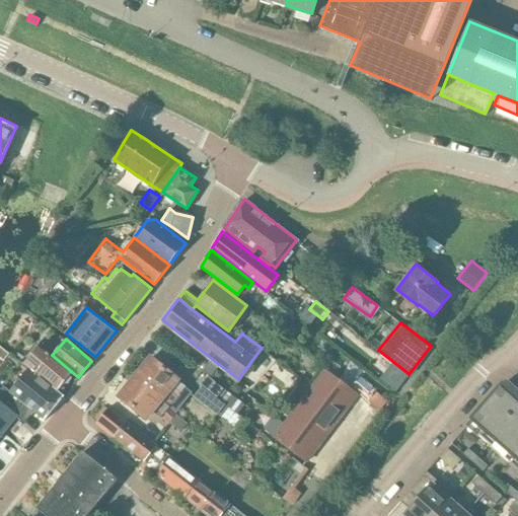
[(41,344),(24,362),(28,365),(29,367),(58,389),(72,372),(52,355),(53,354),(41,344)]
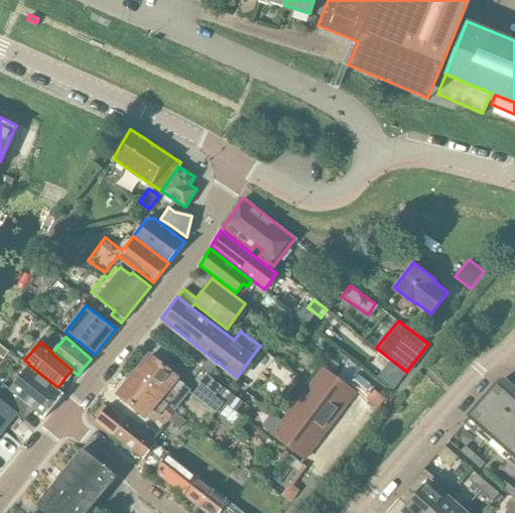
[(149,355),(133,375),(160,396),(160,395),(169,403),(178,391),(183,384),(184,383),(178,378),(149,355)]
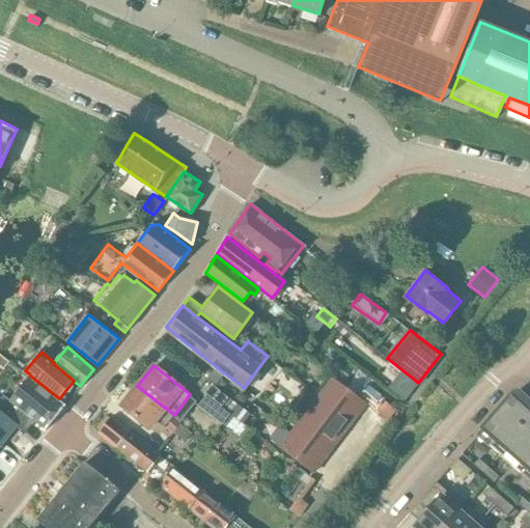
[(400,369),(387,386),(403,398),(417,382),(416,381),(400,369)]
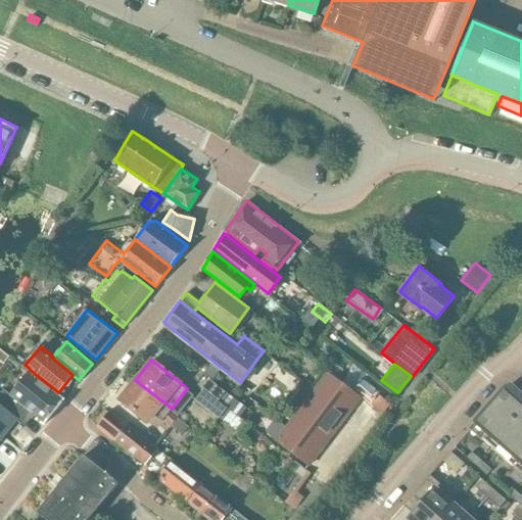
[(3,388),(0,392),(0,404),(12,413),(16,417),(15,418),(18,421),(25,413),(26,411),(29,414),(31,416),(32,416),(34,413),(44,421),(45,422),(45,421),(63,397),(64,397),(58,392),(30,370),(29,368),(9,393),(4,388),(3,388)]
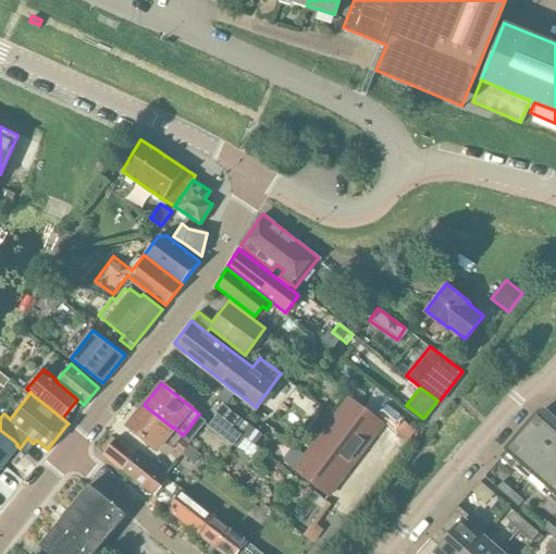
[(325,401),(321,404),(334,415),(333,416),(368,442),(382,422),(348,397),(347,396),(336,410),(325,401)]
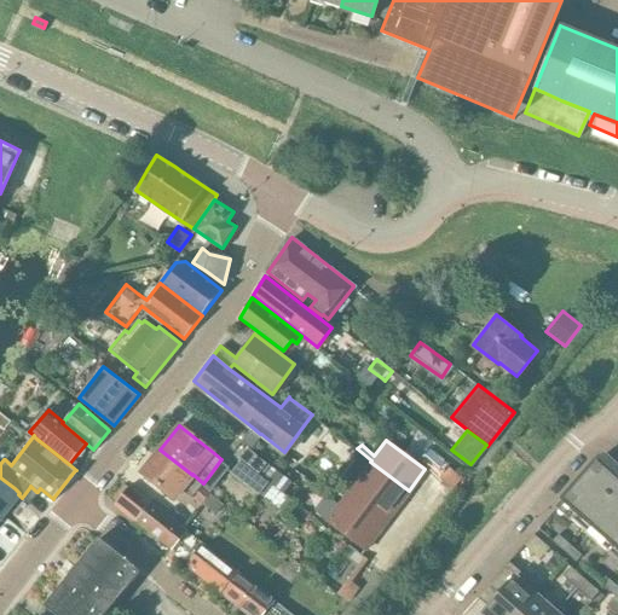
[(462,476),(455,470),(446,464),(448,463),(428,446),(416,459),(437,476),(437,475),(452,488),(462,476)]
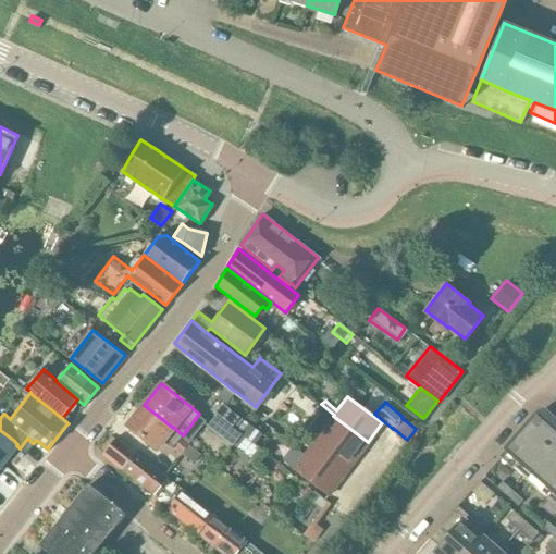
[(189,441),(173,427),(173,428),(144,405),(128,425),(157,447),(163,440),(180,453),(182,451),(194,462),(201,452),(188,442),(189,441)]
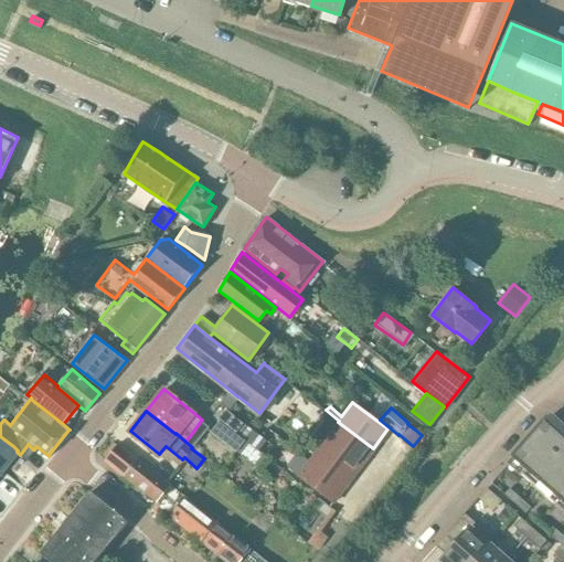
[(299,472),(297,475),(332,501),(371,451),(373,448),(338,422),(326,412),(325,413),(317,423),(329,433),(299,472)]
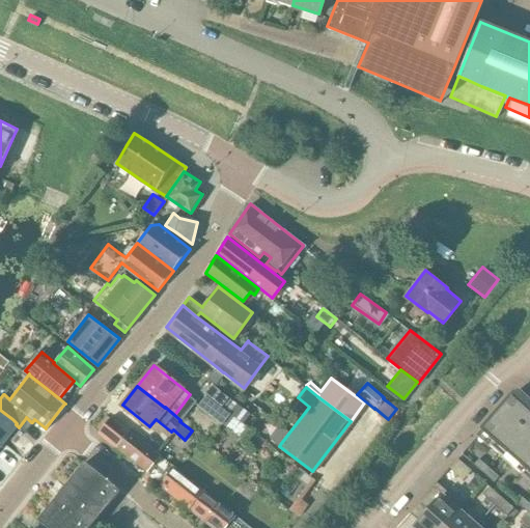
[(529,400),(517,389),(477,434),(529,480),(529,400)]
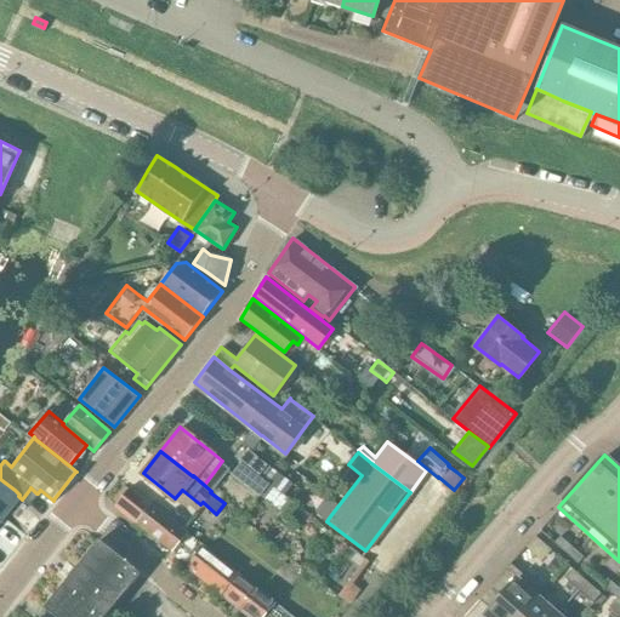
[(260,475),(240,461),(231,473),(259,495),(260,493),(265,497),(273,486),(283,495),(293,481),(269,463),(260,475)]
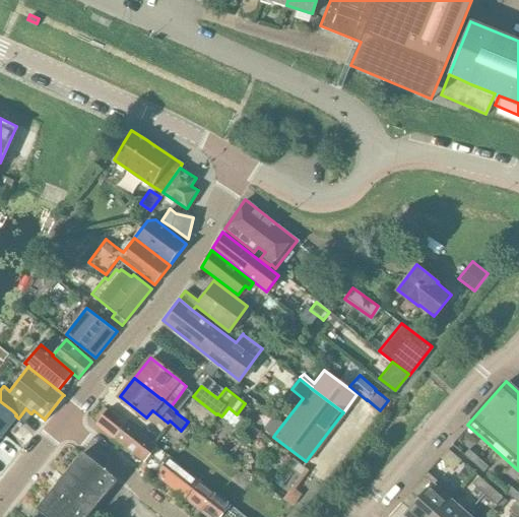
[(0,435),(1,433),(4,430),(6,428),(15,415),(16,414),(12,410),(0,401),(0,435)]
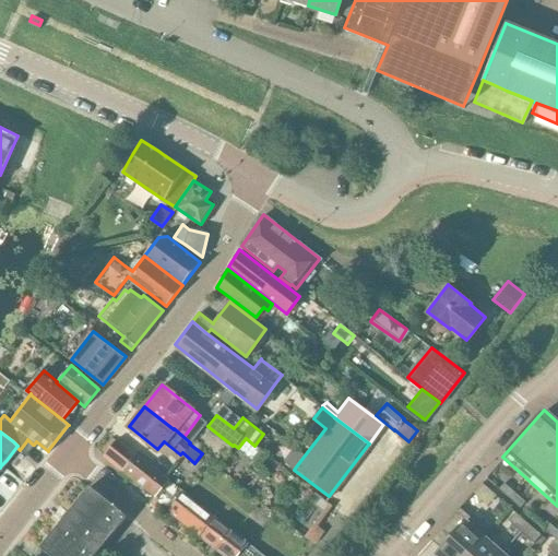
[(155,495),(168,478),(117,437),(104,453),(155,495)]
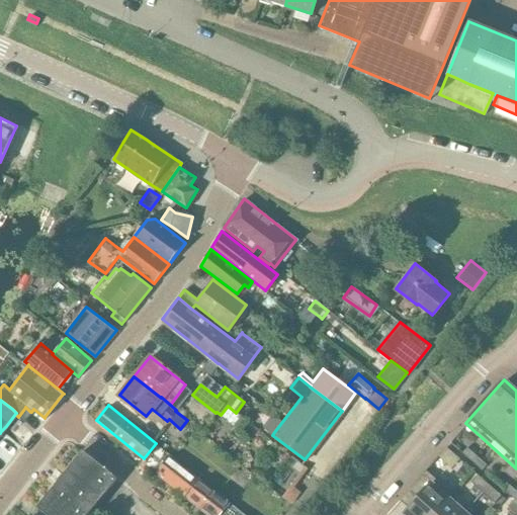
[(144,458),(143,460),(148,466),(156,470),(171,484),(185,466),(169,454),(156,443),(144,458)]
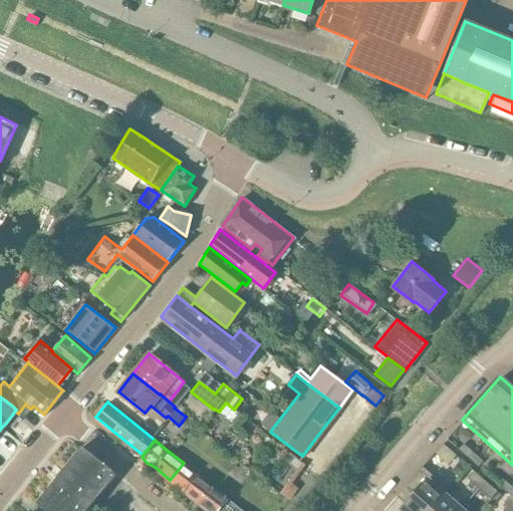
[(477,465),(482,461),(480,459),(463,443),(458,448),(477,465)]
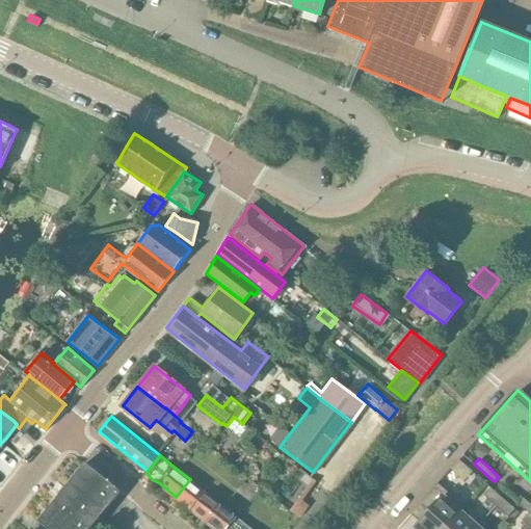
[(60,491),(96,520),(120,491),(84,461),(60,491)]
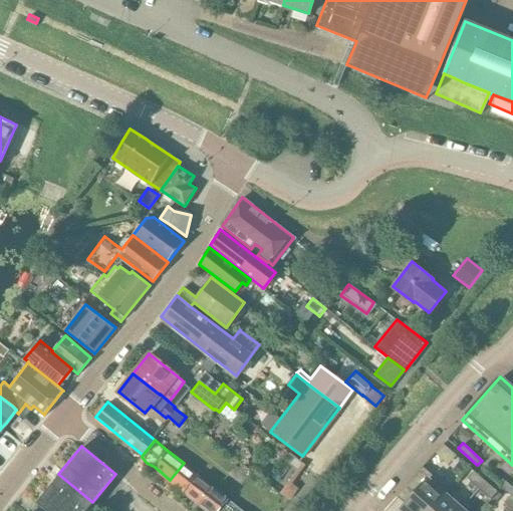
[(455,465),(452,470),(458,475),(467,466),(460,460),(455,465)]
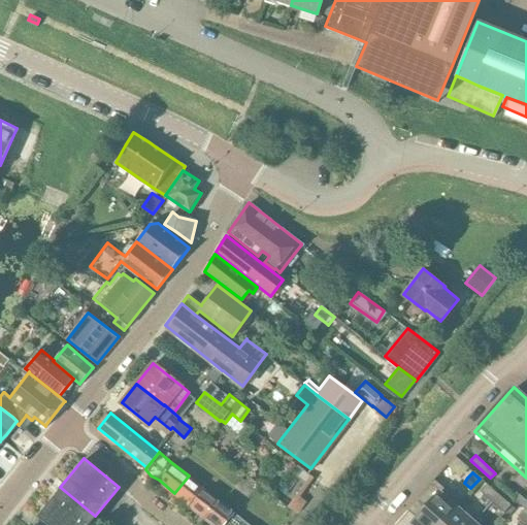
[(202,489),(203,488),(189,476),(174,493),(189,504),(202,489)]
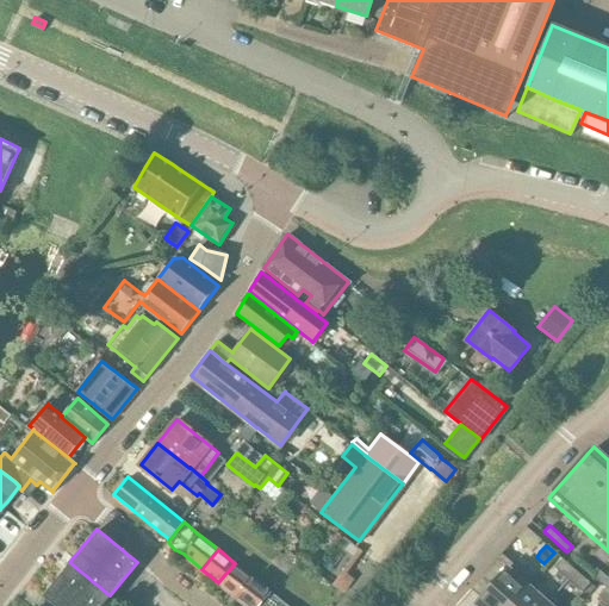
[(479,605),(508,605),(532,579),(501,553),(470,587),(480,597),(476,603),(479,605)]
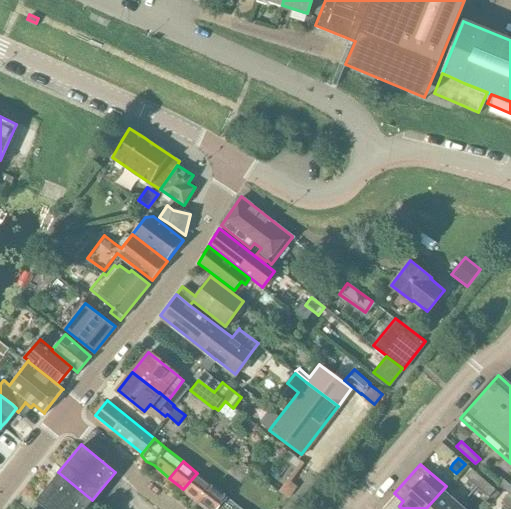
[(478,484),(483,478),(471,468),(464,475),(476,485),(478,484)]
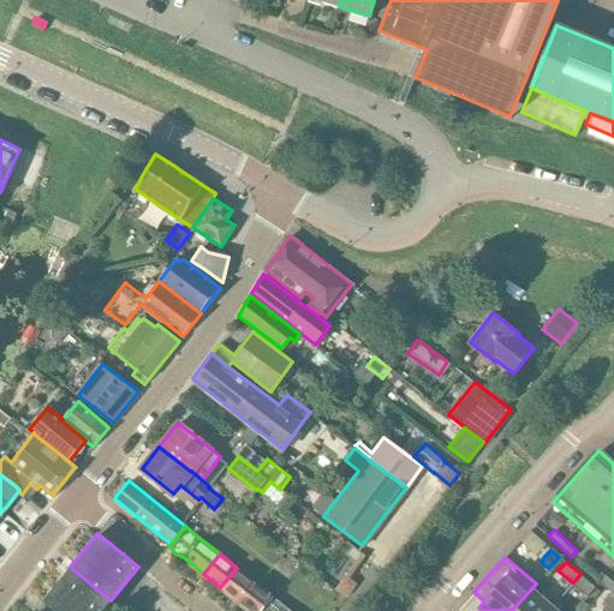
[(54,610),(101,610),(111,600),(70,567),(42,600),(54,610)]
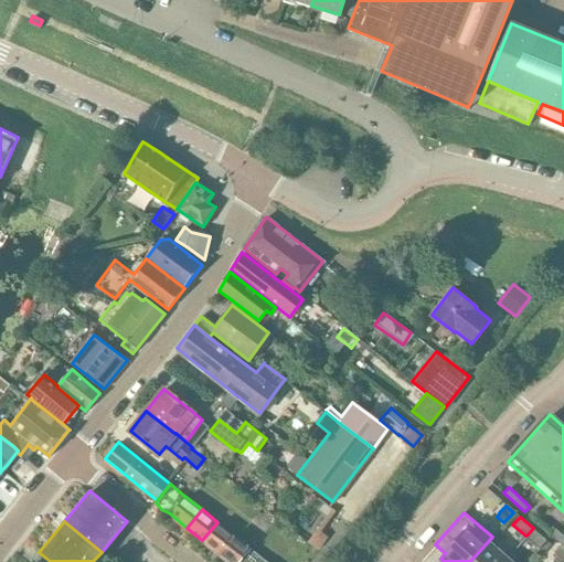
[(220,552),(233,536),(217,522),(216,523),(202,540),(219,553),(220,552)]
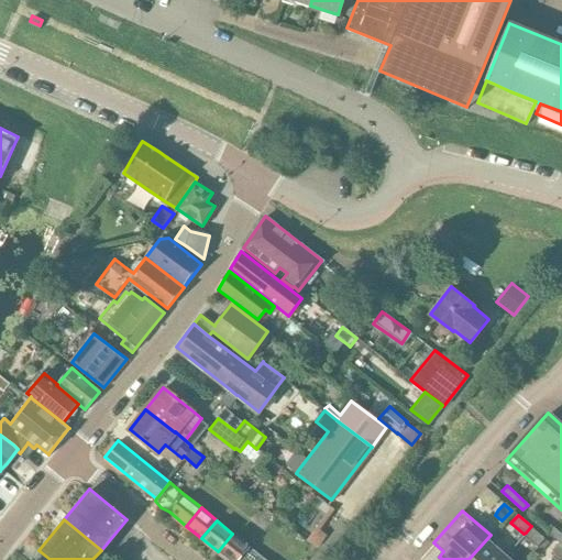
[(526,533),(524,534),(537,546),(543,537),(531,526),(526,533)]
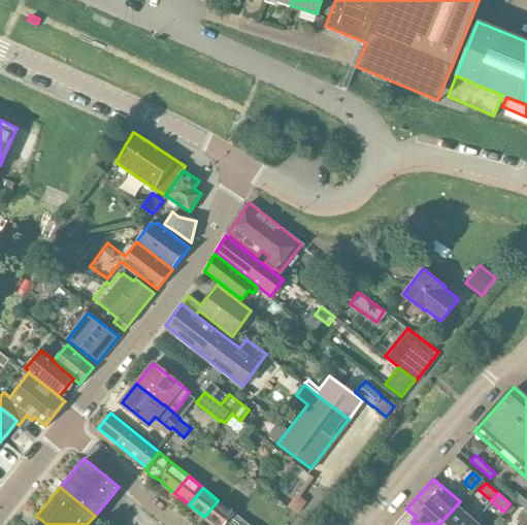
[(526,501),(518,493),(513,498),(523,507),(526,510),(526,501)]
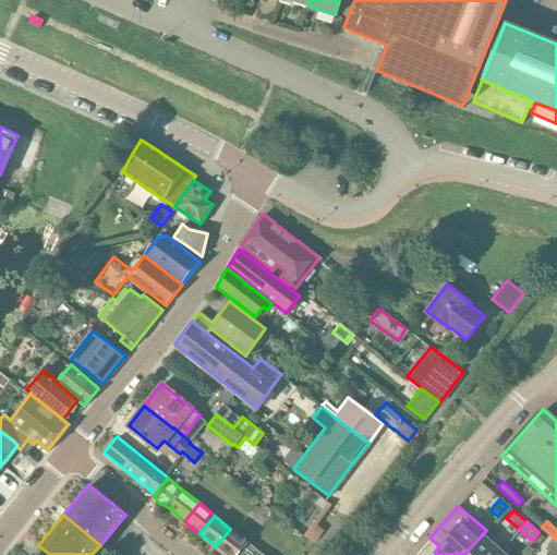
[(217,545),(216,546),(226,554),(234,554),(240,550),(245,554),(265,554),(247,541),(246,542),(245,541),(231,529),(217,545)]
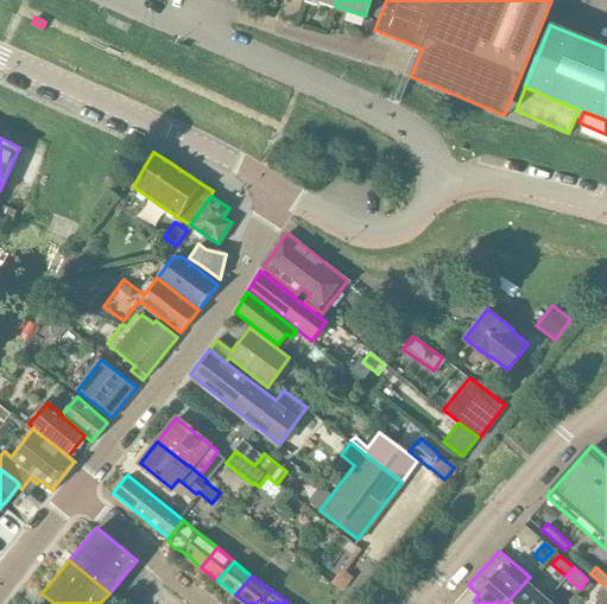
[(541,603),(544,601),(550,595),(530,577),(506,603),(541,603)]
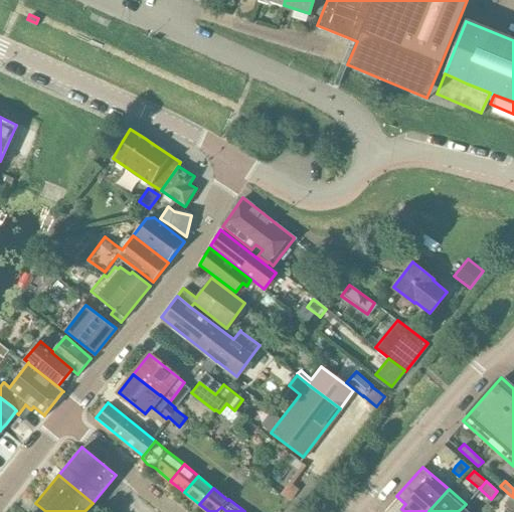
[(513,497),(510,495),(504,502),(513,511),(513,497)]
